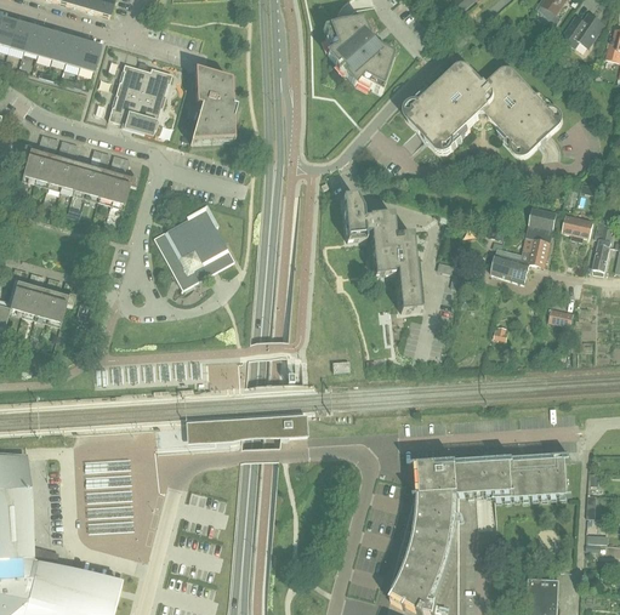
[(96,10),(98,0),(84,0),(83,6),(96,10)]
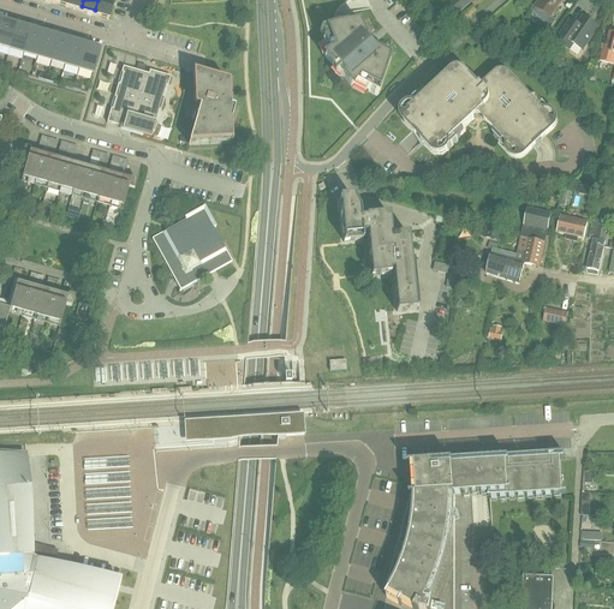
[(97,0),(95,10),(109,15),(113,0),(97,0)]
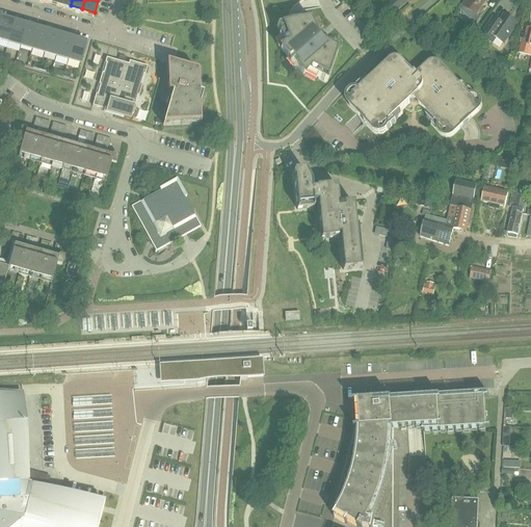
[(392,0),(381,9),(389,17),(407,0),(392,0)]
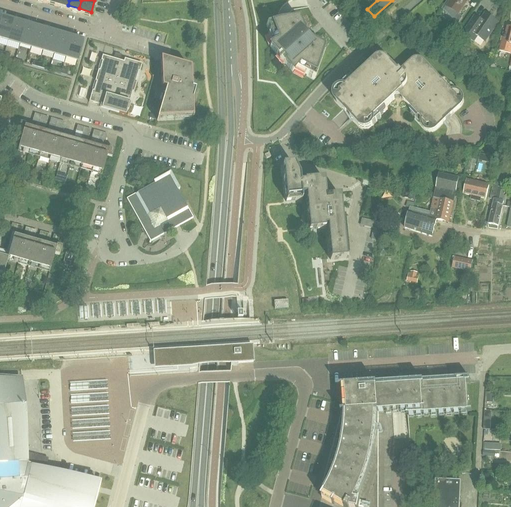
[(448,0),(445,5),(457,18),(459,19),(463,13),(460,10),(466,0),(448,0)]
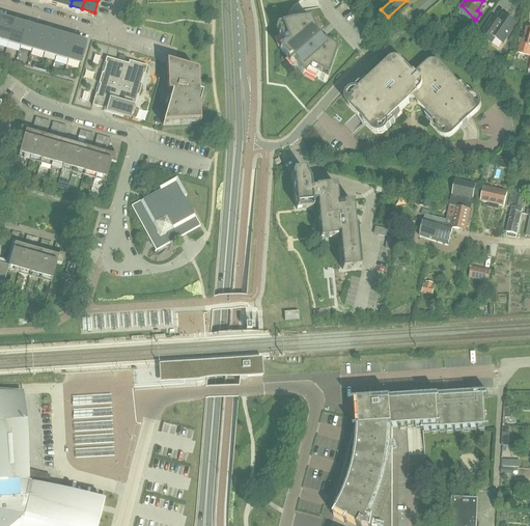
[(494,12),(482,31),(494,38),(497,33),(505,38),(518,18),(504,9),(500,17),(494,12)]
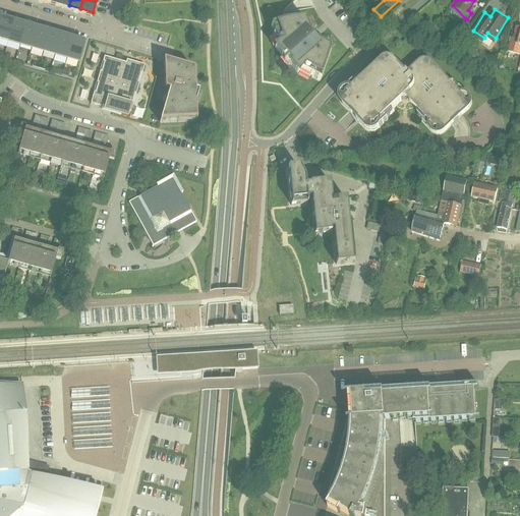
[(0,22),(0,34),(9,37),(14,16),(3,13),(0,22)]
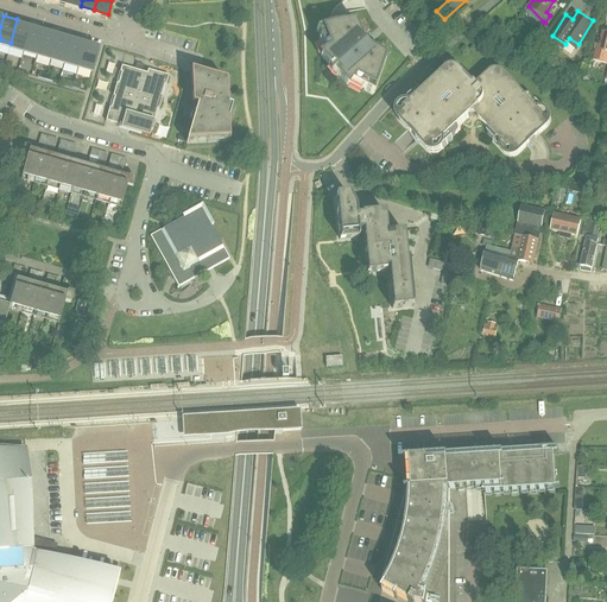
[(332,20),(317,24),(322,36),(324,35),(328,43),(326,44),(327,48),(323,49),(321,50),(330,61),(339,70),(348,81),(349,80),(352,76),(354,77),(355,75),(365,80),(362,82),(374,88),(387,51),(375,45),(367,54),(365,50),(370,45),(359,33),(354,38),(351,35),(361,29),(355,16),(343,18),(342,18),(332,20)]
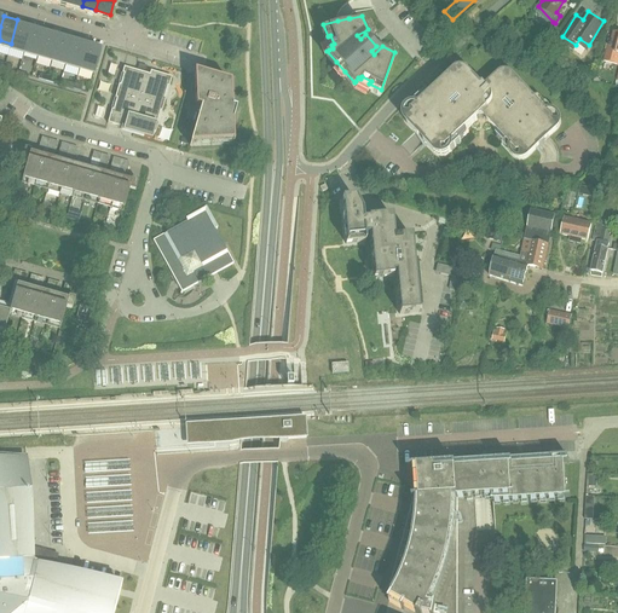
[(11,44),(24,47),(32,24),(17,19),(11,44)]
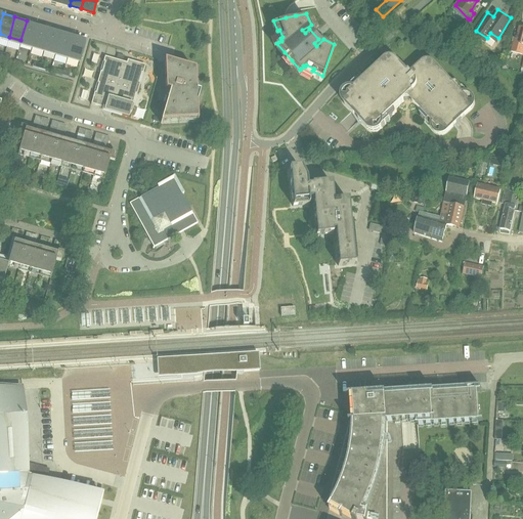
[(20,40),(33,43),(38,24),(27,20),(20,40)]
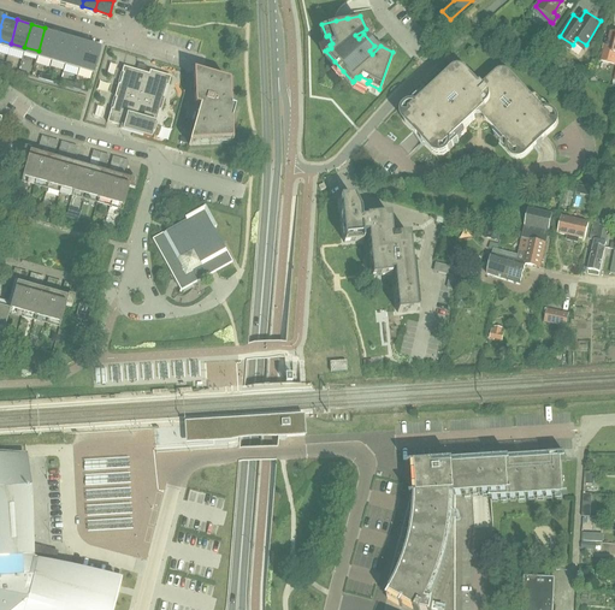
[(602,55),(614,59),(614,27),(613,25),(609,39),(607,37),(602,55)]
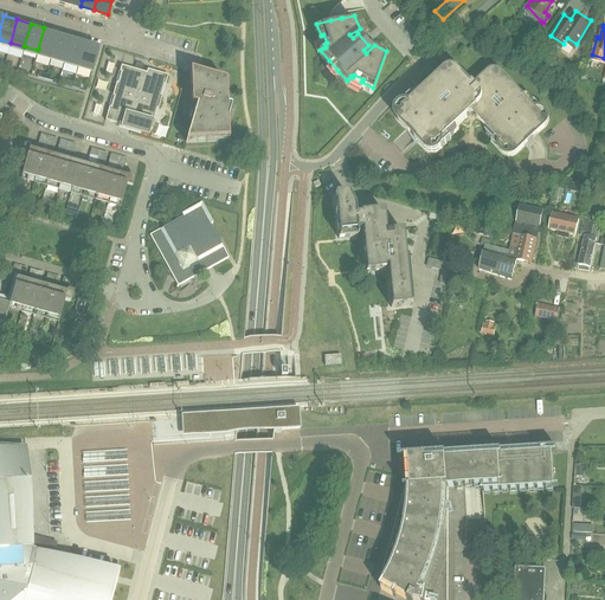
[(38,50),(51,55),(58,31),(44,27),(38,50)]
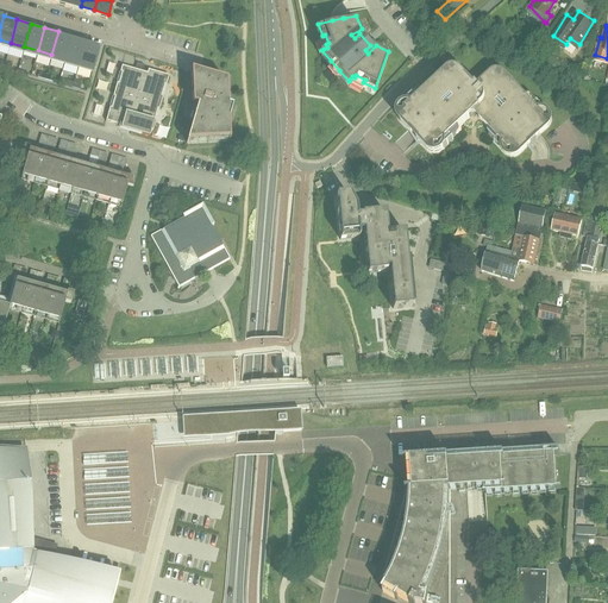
[(51,55),(66,58),(71,36),(58,31),(51,55)]
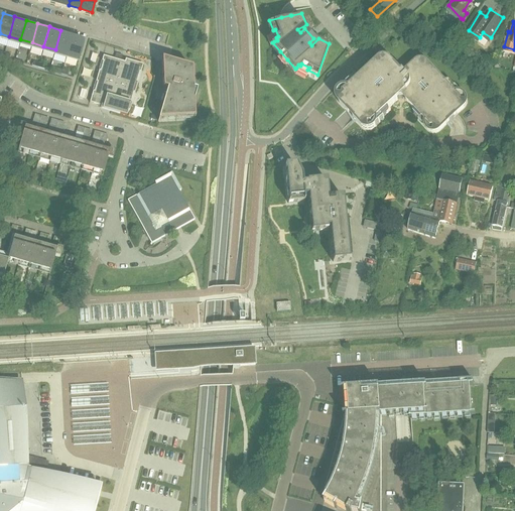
[(55,49),(67,53),(73,33),(60,30),(55,49)]
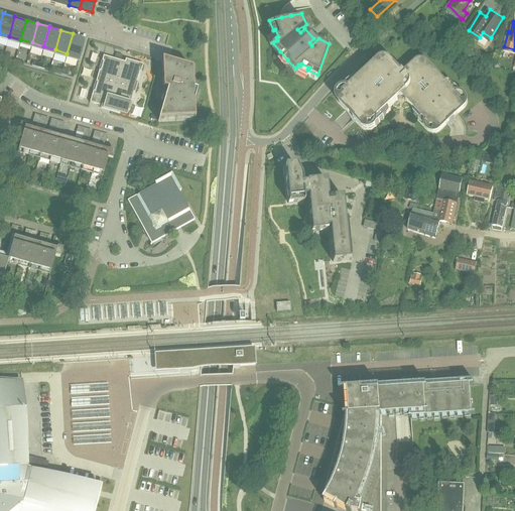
[(67,53),(79,56),(85,37),(73,33),(67,53)]
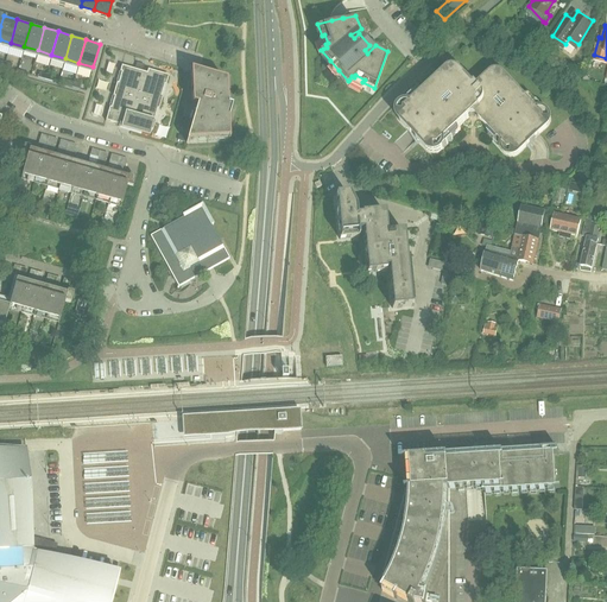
[(133,122),(132,126),(151,132),(152,125),(155,125),(157,115),(156,114),(158,103),(160,105),(164,90),(163,90),(165,80),(168,80),(170,70),(149,64),(149,68),(122,61),(121,67),(122,67),(119,77),(118,77),(114,90),(115,92),(112,102),(111,102),(107,115),(133,122)]
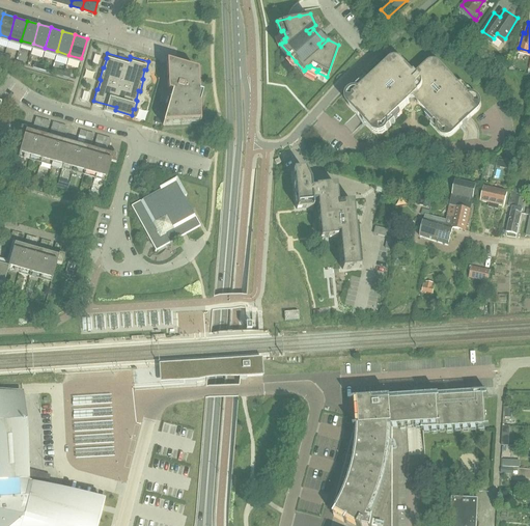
[(347,95),(347,97),(347,98),(349,98),(349,99),(349,100),(350,101),(351,102),(360,112),(373,127),(374,128),(375,128),(375,129),(377,129),(378,129),(379,129),(380,129),(381,129),(382,129),(383,129),(384,129),(385,128),(386,127),(396,117),(393,114),(411,98),(409,97),(411,93),(418,93),(420,97),(418,98),(435,115),(431,118),(441,129),(442,129),(442,130),(443,130),(443,131),(444,131),(445,131),(446,131),(447,131),(448,131),(449,131),(450,131),(451,131),(452,130),(453,129),(478,106),(479,105),(479,104),(480,104),(480,103),(480,102),(481,101),(481,100),(481,99),(481,98),(480,98),(480,97),(480,95),(480,94),(479,94),(479,93),(478,93),(469,83),(466,86),(441,59),(440,58),(439,57),(438,57),(438,56),(437,56),(436,56),(435,56),(434,55),(433,56),(431,56),(430,56),(429,56),(429,57),(428,57),(416,68),(415,67),(414,68),(403,57),(402,56),(401,56),(401,55),(400,55),(399,55),(398,54),(397,54),(396,54),(395,55),(394,55),(393,55),(393,56),(392,56),(391,57),(364,83),(361,79),(351,89),(350,89),(350,90),(349,91),(349,92),(347,93),(347,94),(347,95)]
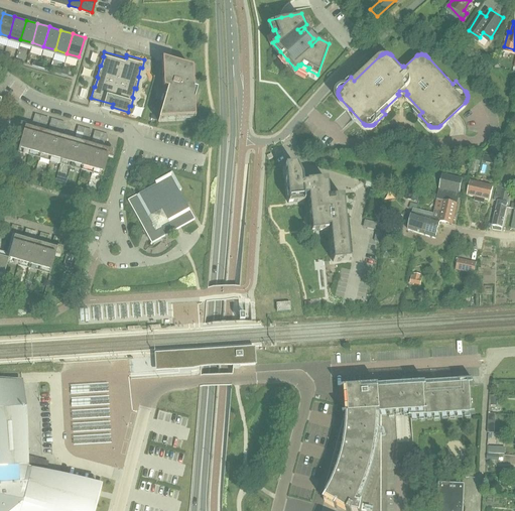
[(168,86),(159,117),(160,117),(160,116),(195,114),(195,115),(196,115),(195,98),(198,87),(194,86),(192,65),(162,55),(163,73),(164,85),(168,86)]
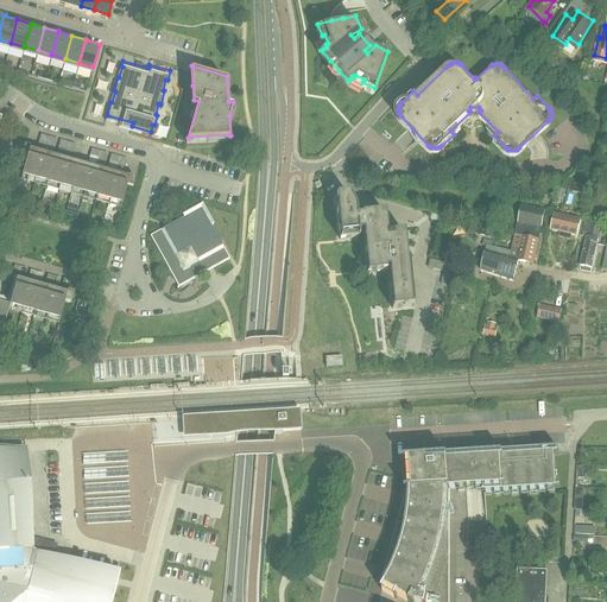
[(25,140),(23,149),(23,151),(29,152),(23,171),(122,200),(127,181),(133,183),(137,172),(130,170),(130,173),(31,146),(31,143),(25,140)]
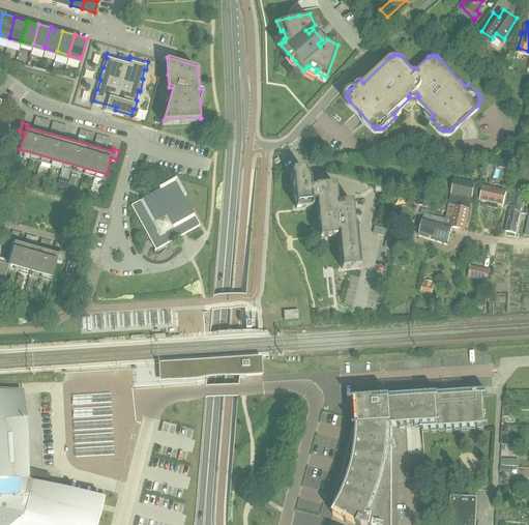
[(476,155),(473,165),(473,166),(482,168),(485,157),(476,155)]
